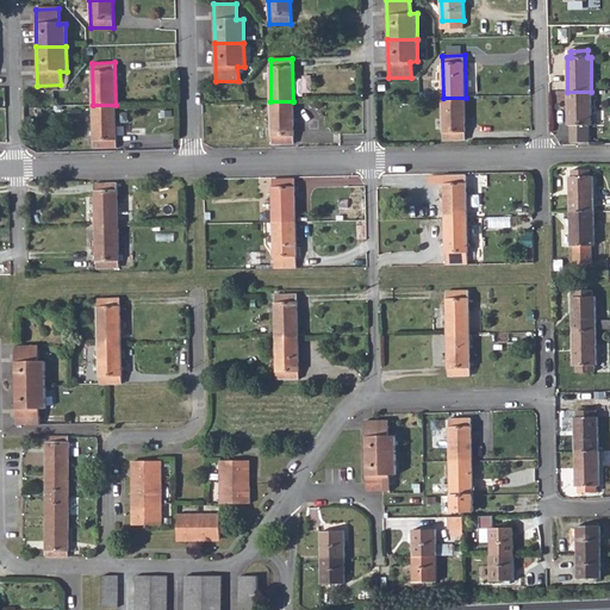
[(591,92),(567,92),(568,126),(571,126),(572,137),(572,144),(590,143),(590,137),(589,126),(592,126),(591,92)]
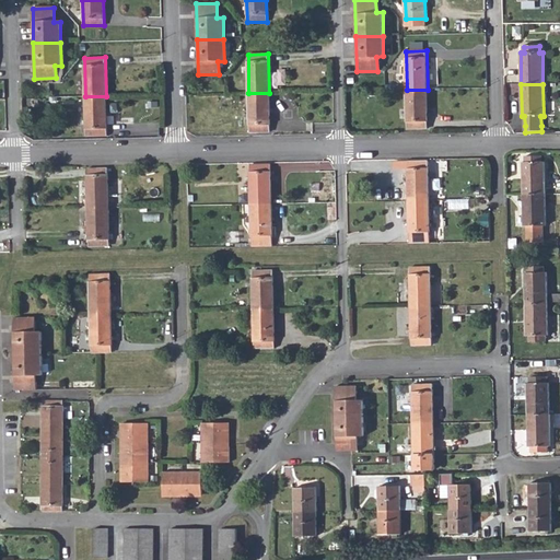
[(428,90),(407,90),(408,128),(428,128),(428,90)]
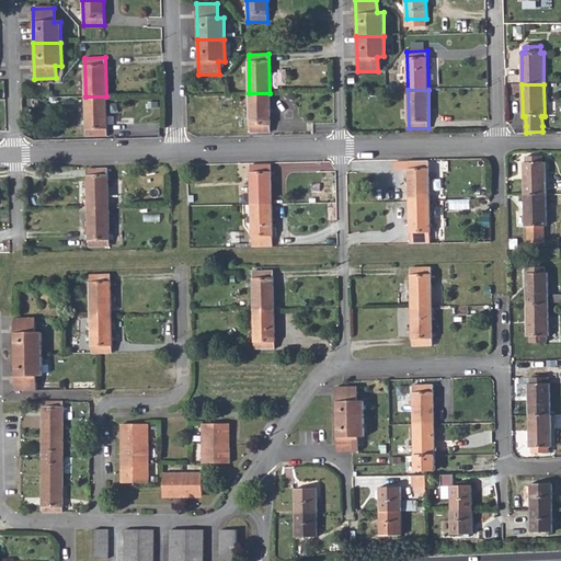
[(270,93),(249,93),(250,133),(270,132),(270,93)]
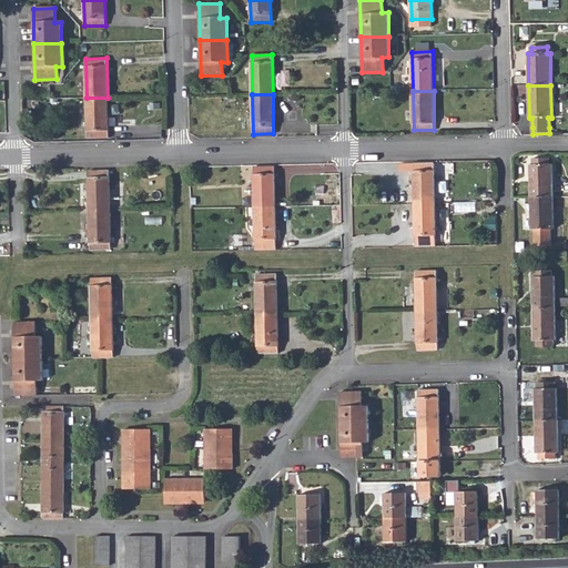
[(108,98),(87,98),(88,138),(109,138),(108,98)]
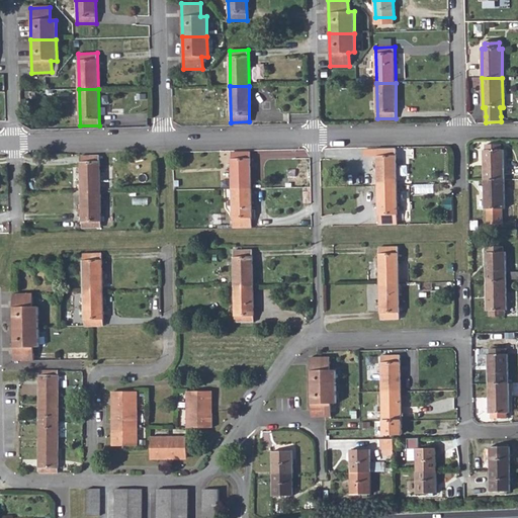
[(484,150),(484,180),(504,179),(504,150),(501,150),(501,145),(487,145),(487,151),(484,150)]
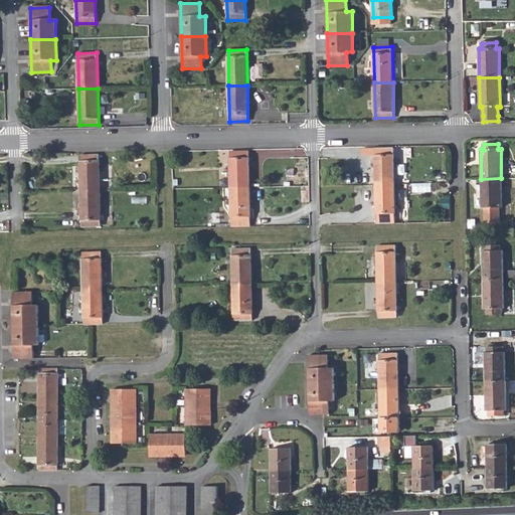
[(375,149),(376,185),(395,185),(394,149),(375,149)]
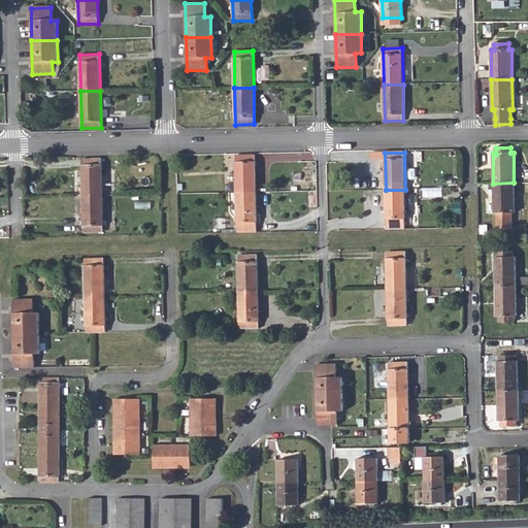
[(236,157),(237,193),(256,193),(255,156),(236,157)]
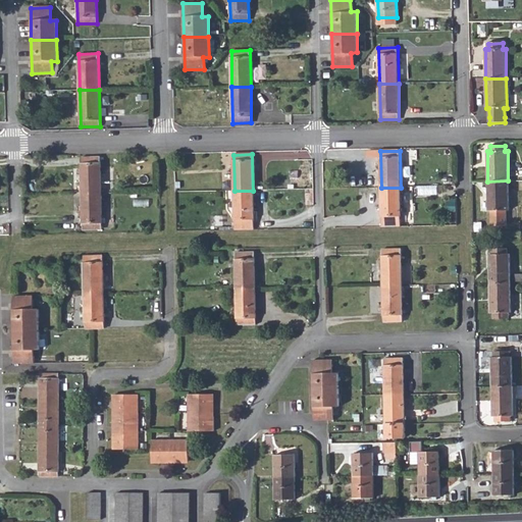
[(82,158),(82,195),(102,195),(101,158),(82,158)]
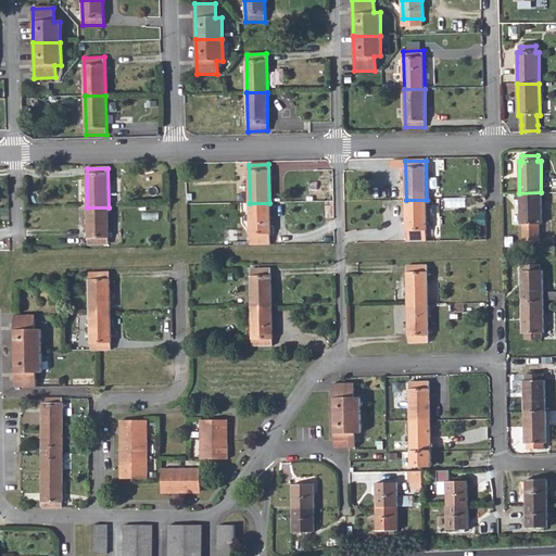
[(541,192),(519,193),(520,225),(523,225),(523,240),(540,240),(540,225),(542,225),(541,192)]
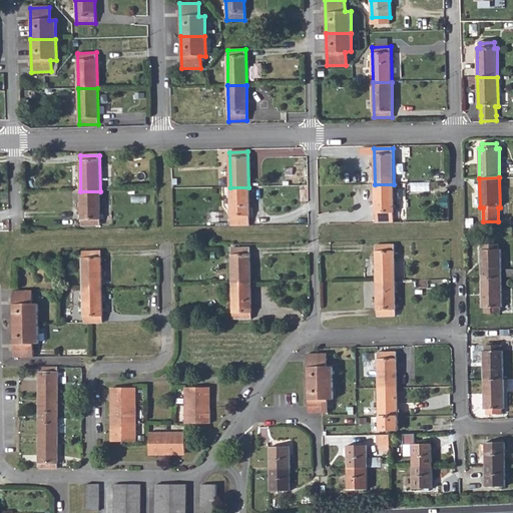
[(394,184),(375,184),(376,219),(394,219),(394,184)]
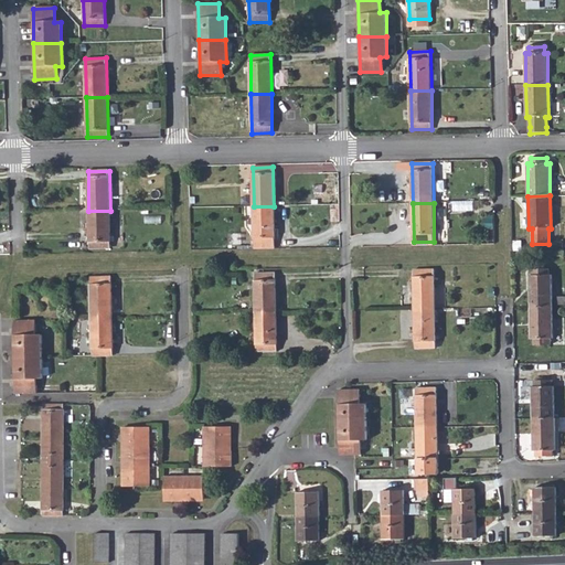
[(274,206),(254,206),(254,249),(275,249),(274,206)]
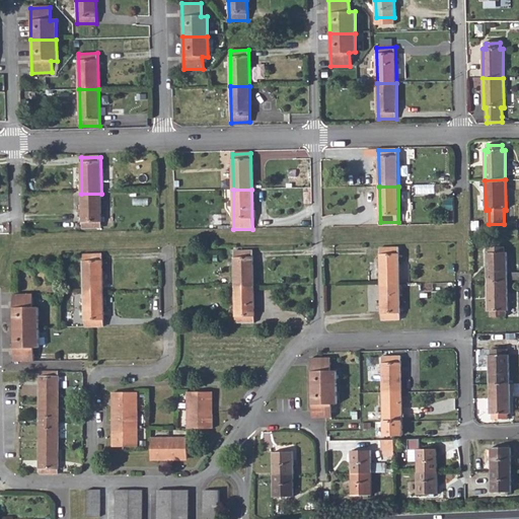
[(101,194),(81,194),(82,229),(102,229),(101,194)]
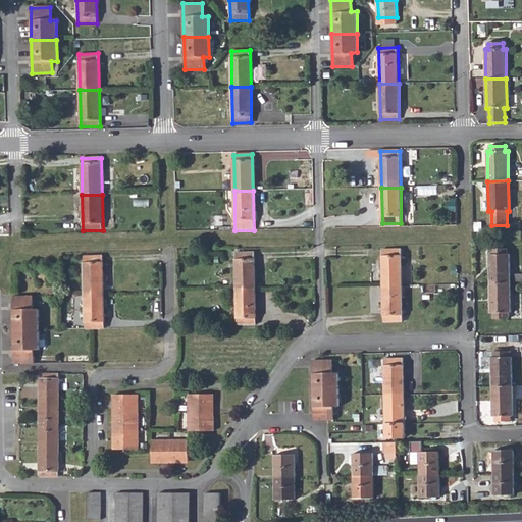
[(489,255),(490,284),(510,284),(510,255),(507,255),(507,249),(492,249),(492,255),(489,255)]
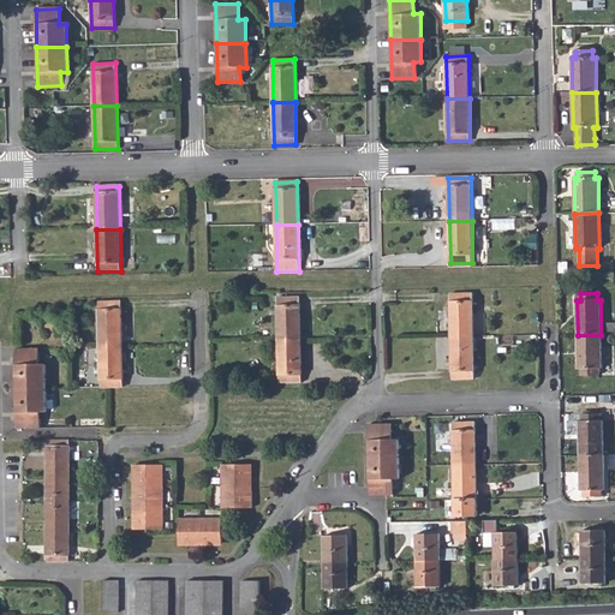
[(473,294),(451,294),(452,338),(475,338),(473,294)]
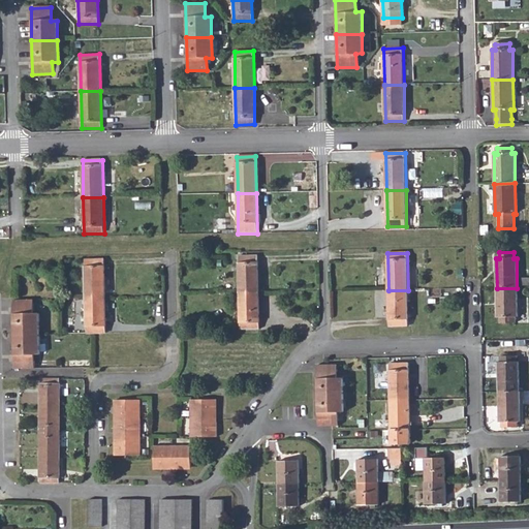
[(257,256),(239,256),(239,293),(258,292),(257,256)]
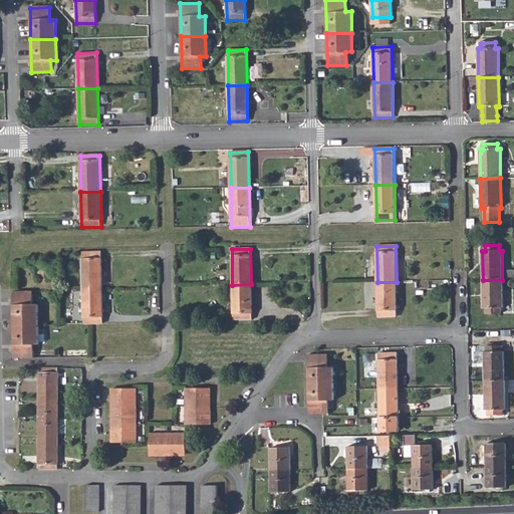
[(101,253),(82,253),(83,288),(102,288),(101,253)]
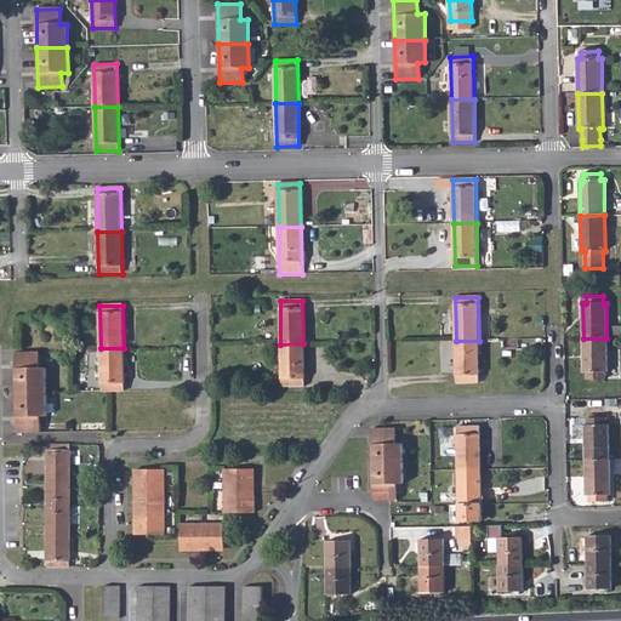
[(607,339),(584,339),(584,374),(587,374),(587,380),(604,381),(604,374),(608,374),(607,339)]
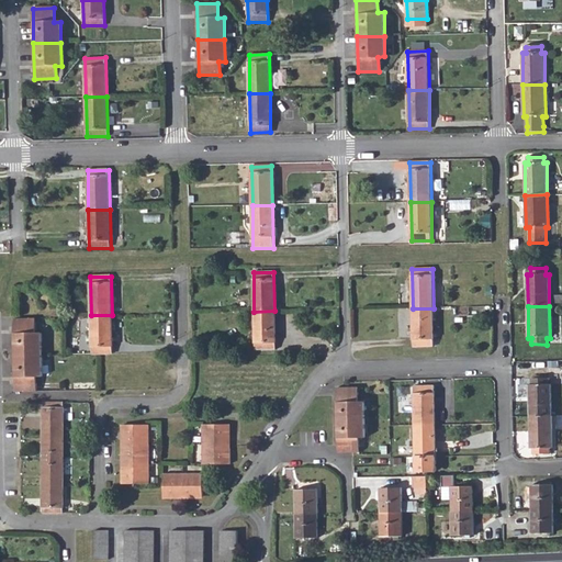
[(434,308),(413,308),(414,348),(435,347),(434,308)]
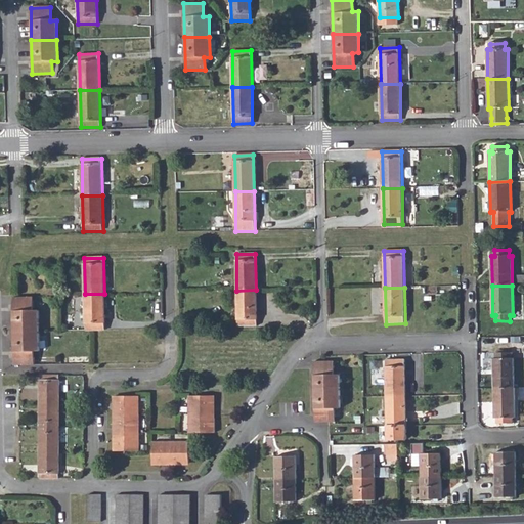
[(256,290),(236,291),(237,326),(257,326),(256,290)]
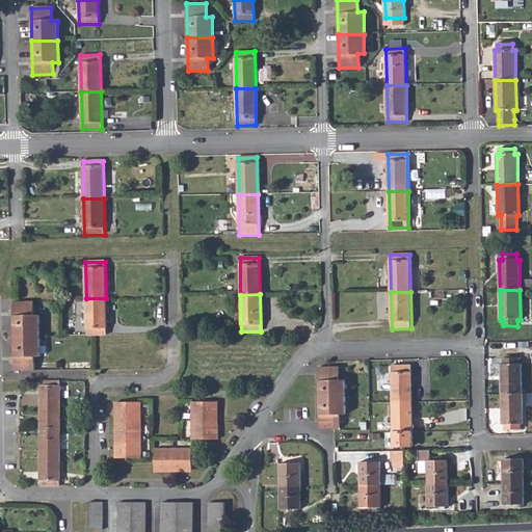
[(106,298),(86,298),(87,335),(107,335),(106,298)]
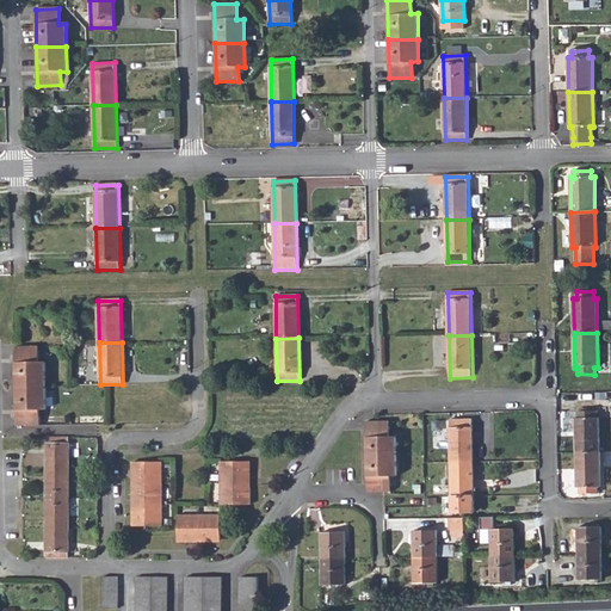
[(38,347),(14,347),(16,387),(45,386),(45,362),(38,362),(38,347)]
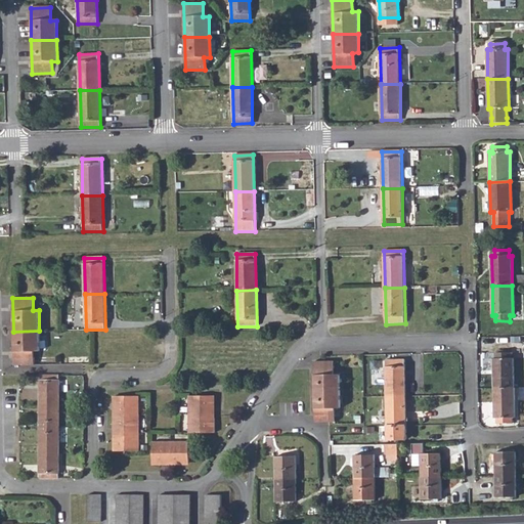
[(39,331),(13,332),(14,366),(34,366),(34,351),(39,351),(39,331)]
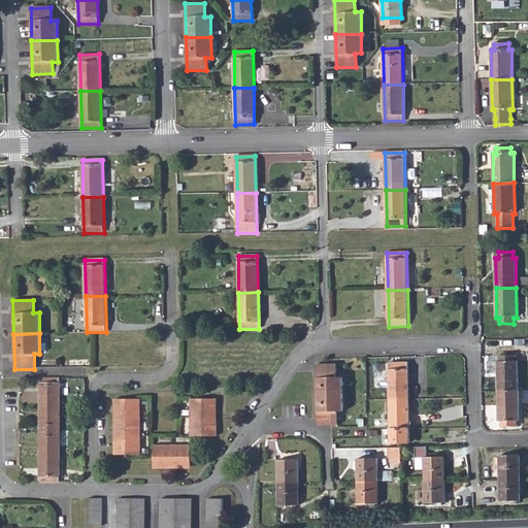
[(497,362),(498,392),(519,392),(518,362),(515,362),(515,356),(500,357),(500,362),(497,362)]
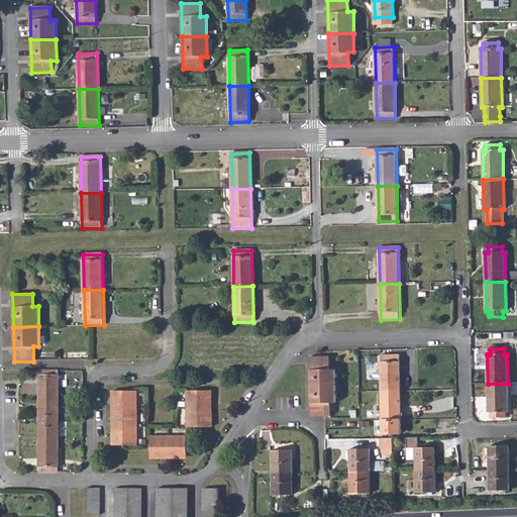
[(382,355),(382,391),(401,391),(400,355),(382,355)]
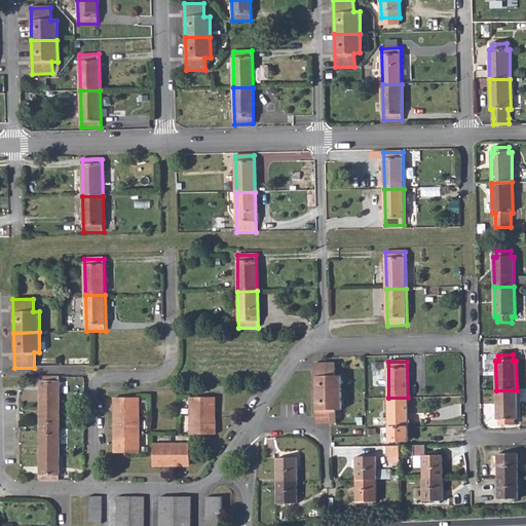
[(330,363),(316,364),(317,392),(341,391),(341,377),(341,376),(336,377),(336,363),(330,363)]
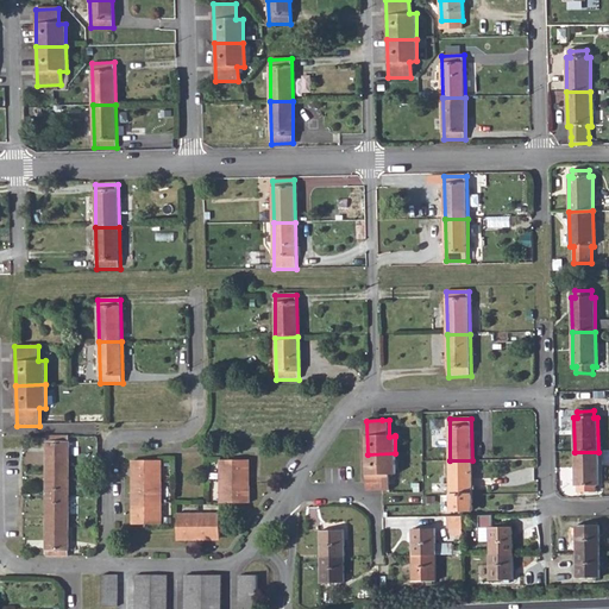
[(69,437),(46,437),(46,466),(69,465),(69,437)]
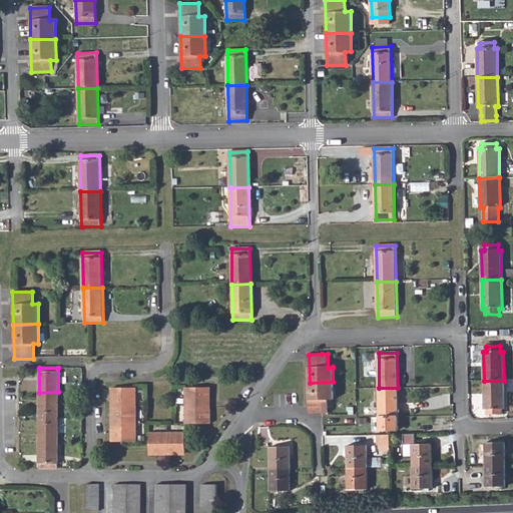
[(504,381),(484,381),(484,410),(487,410),(487,415),(502,415),(501,410),(504,410),(504,381)]
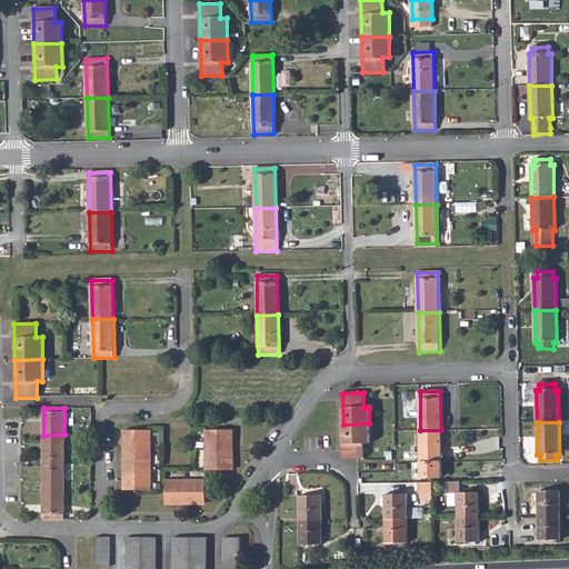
[(369,423),(343,425),(343,451),(343,459),(363,458),(363,443),(370,443),(369,423)]
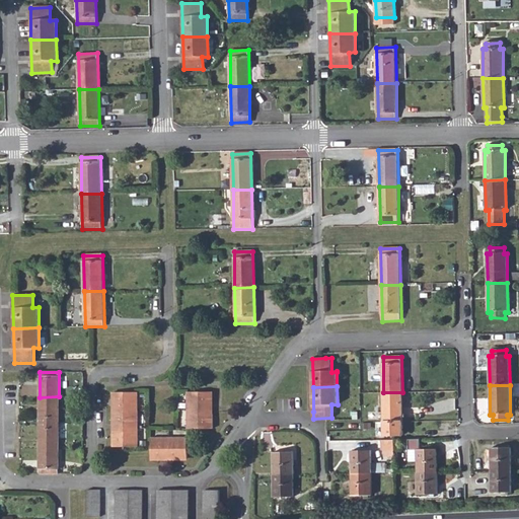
[(115,410),(112,410),(112,426),(115,426),(115,429),(115,438),(113,438),(113,447),(120,447),(120,444),(124,444),(124,447),(138,447),(138,411),(137,410),(136,392),(113,392),(113,400),(116,399),(115,410)]
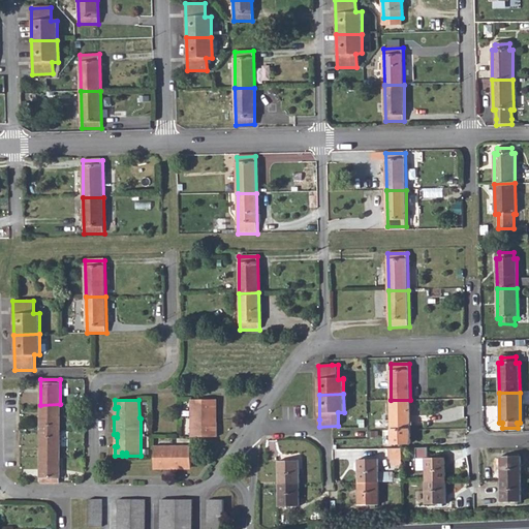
[(205,400),(191,400),(191,418),(191,437),(218,436),(218,423),(214,423),(214,418),(214,410),(216,410),(216,400),(209,400),(209,403),(205,403),(205,400)]
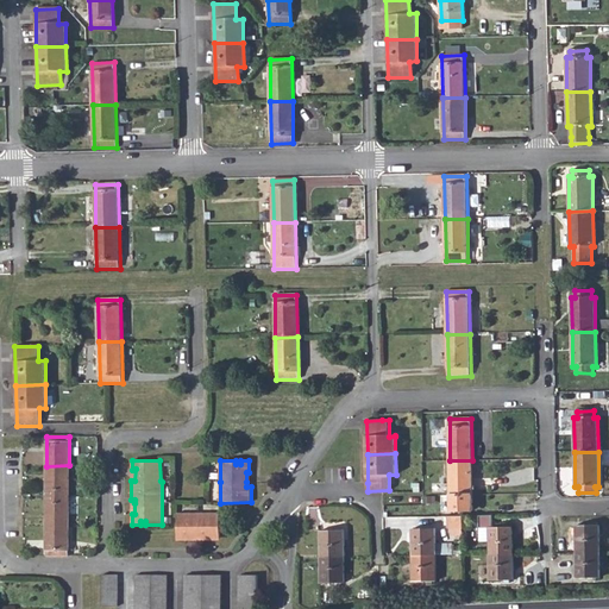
[(472,460),(450,460),(451,495),(472,494),(472,460)]
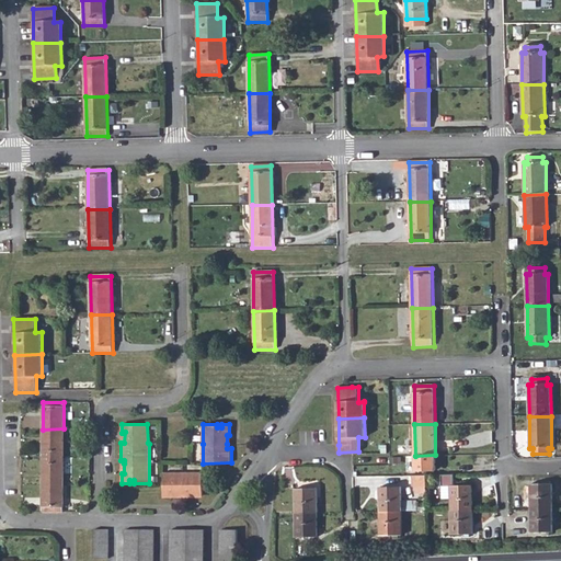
[(64,428),(43,430),(43,457),(64,457),(64,428)]
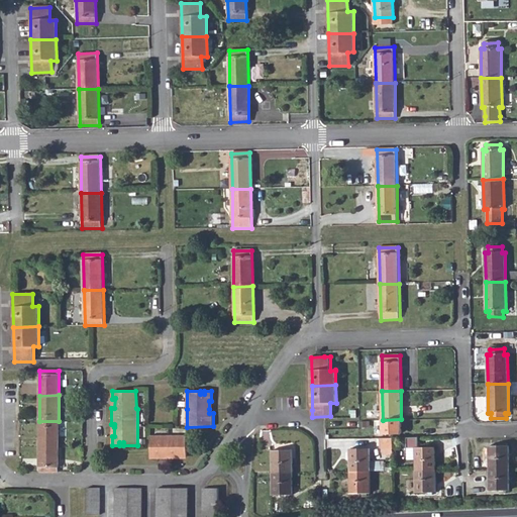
[(401,419),(383,420),(383,433),(402,433),(401,419)]
